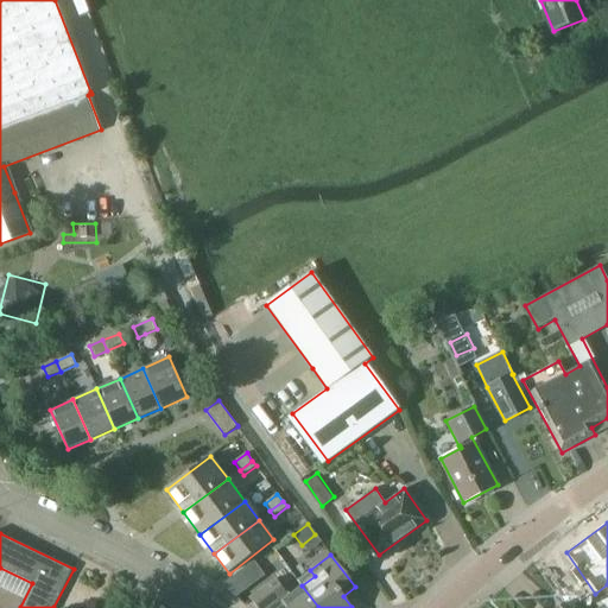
[(265,576),(254,561),(238,574),(221,586),(236,597),(265,576)]
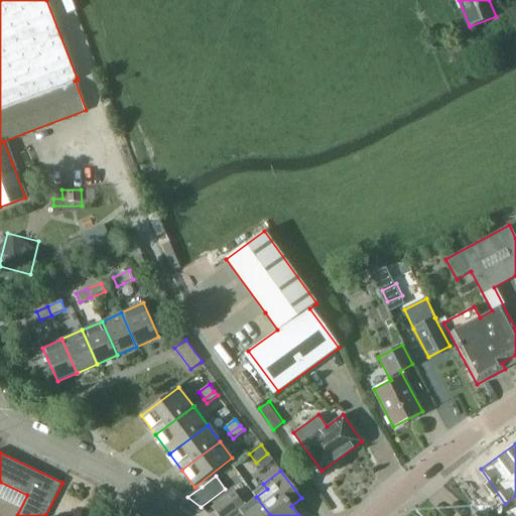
[(270,515),(256,497),(246,506),(235,492),(214,508),(219,515),(226,515),(237,509),(242,515),(270,515)]
